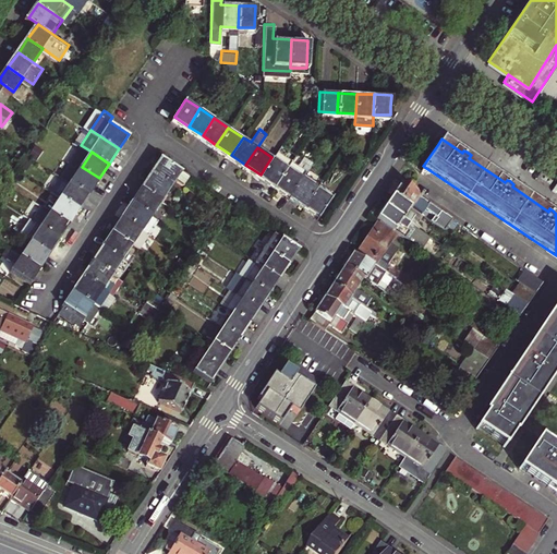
[(185,171),(162,156),(152,171),(170,183),(176,175),(181,178),(185,171)]
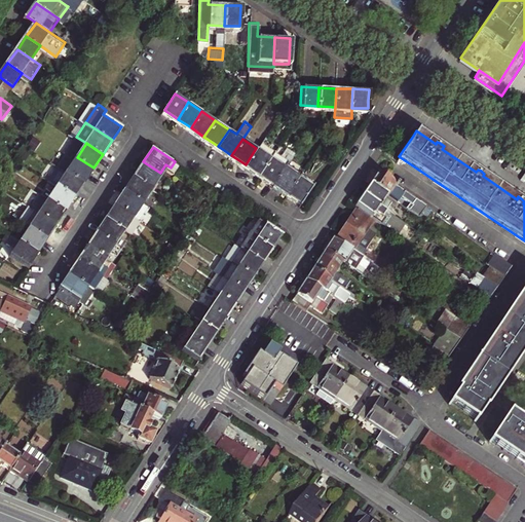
[(259,174),(270,157),(256,148),(246,164),(259,174)]
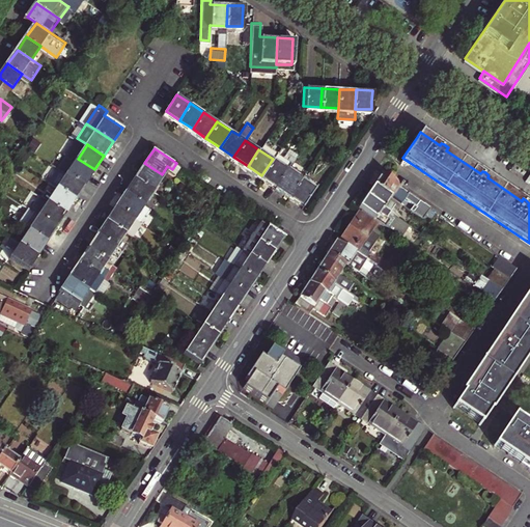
[(94,169),(78,159),(70,153),(60,166),(85,183),(94,169)]
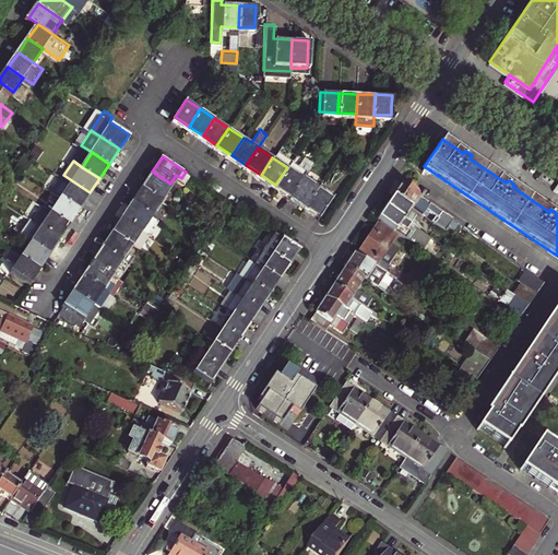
[(291,195),(303,177),(287,167),(275,185),(291,195)]
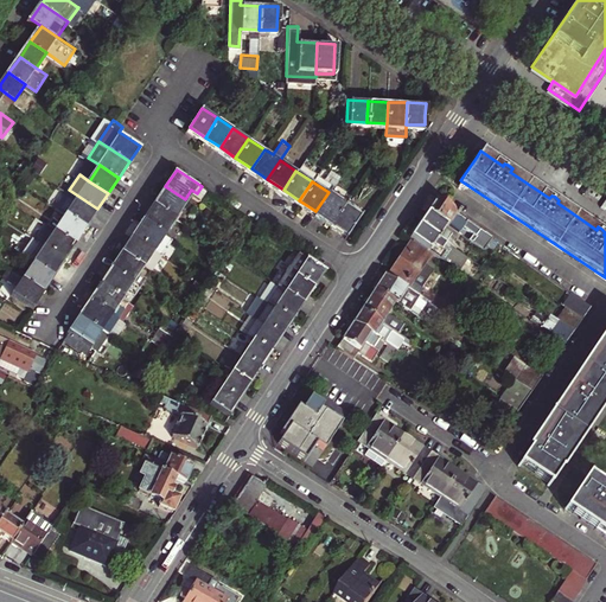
[(185,199),(165,186),(154,202),(174,215),(185,199)]
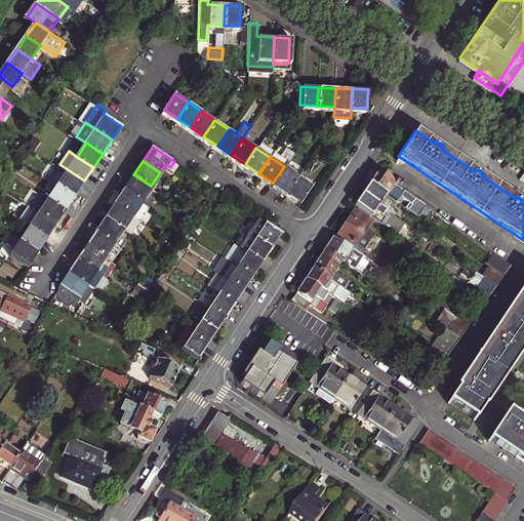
[(58,184),(75,195),(84,181),(59,164),(50,178),(58,184)]
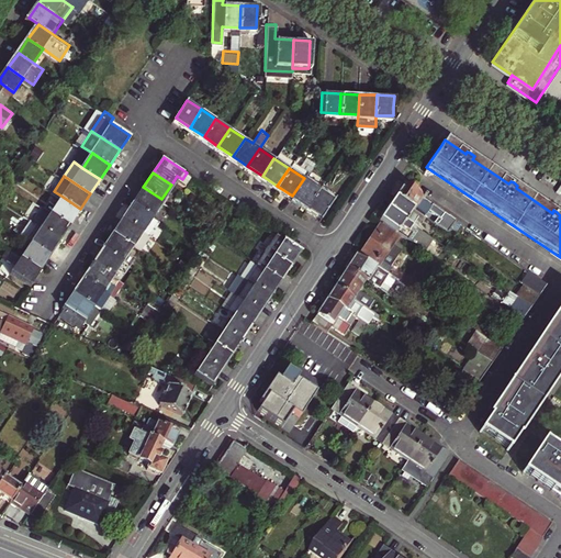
[(306,205),(318,188),(304,178),(292,196),(306,205)]
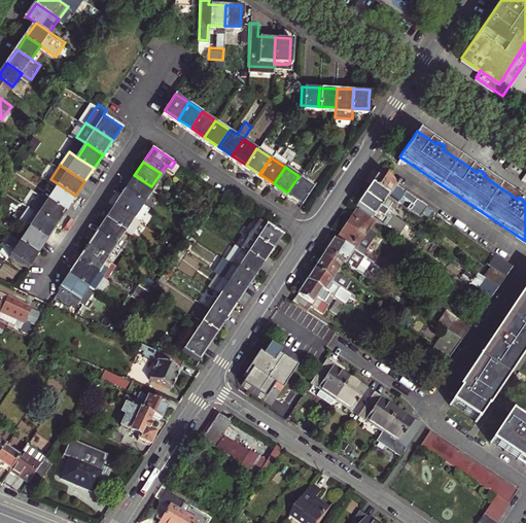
[(372,180),(399,199),(420,214),(426,204),(379,170),(372,180)]
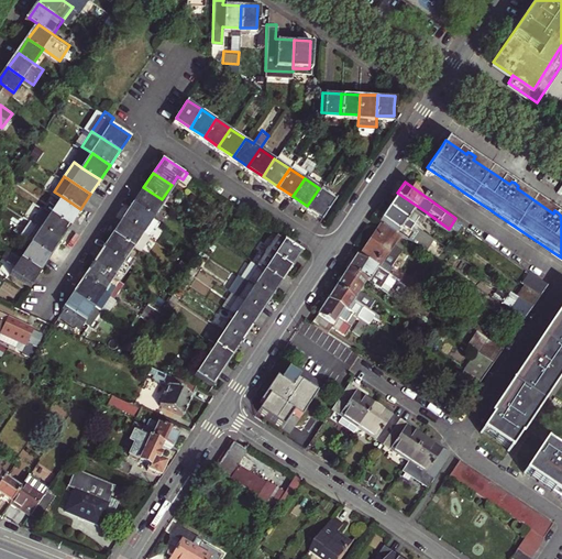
[(162,199),(143,187),(134,201),(153,214),(162,199)]
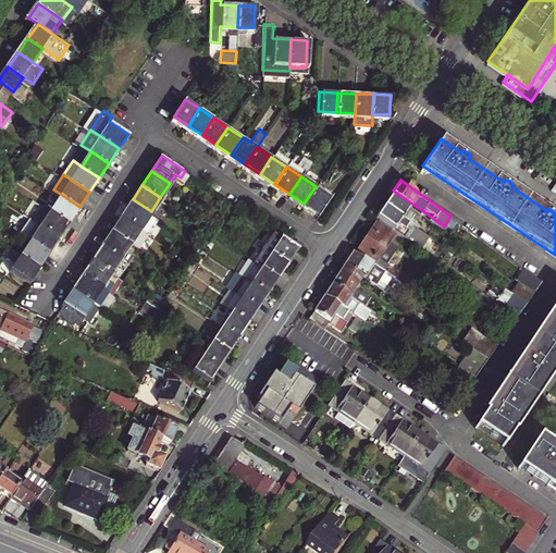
[(318,212),(330,195),(316,186),(304,204),(318,212)]
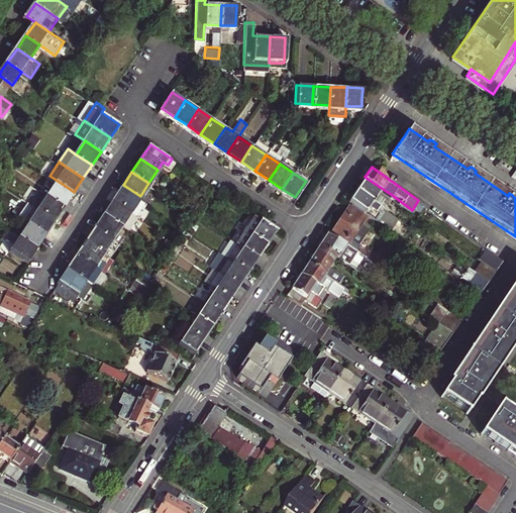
[(385,206),(392,195),(365,177),(357,187),(385,206)]
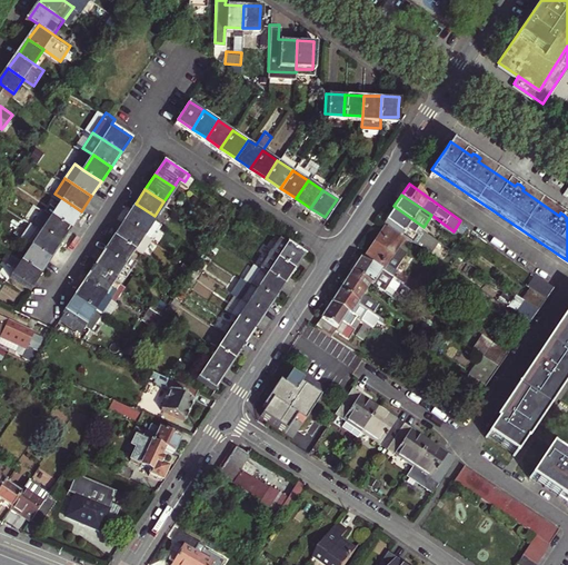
[(53,215),(71,226),(81,211),(63,199),(53,215)]
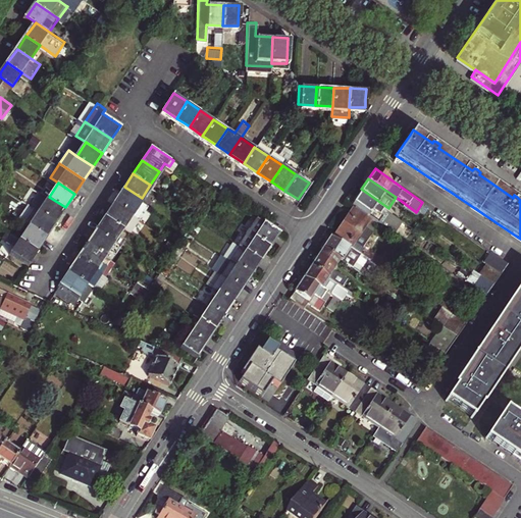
[(142,198),(124,187),(115,200),(133,211),(142,198)]
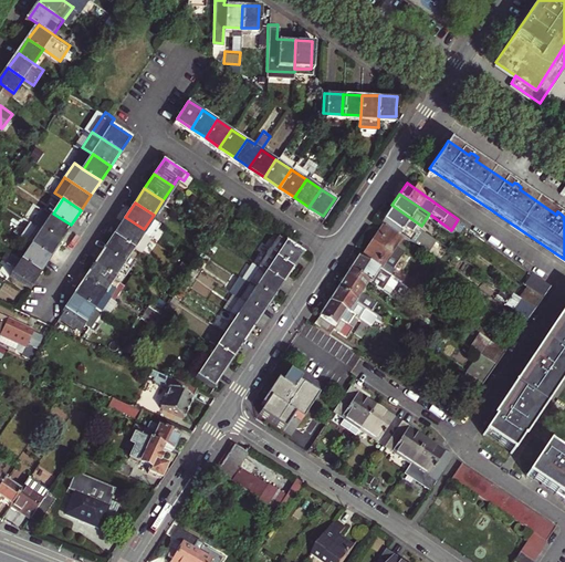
[(421,226),(391,205),(384,217),(401,229),(405,225),(416,232),(421,226)]
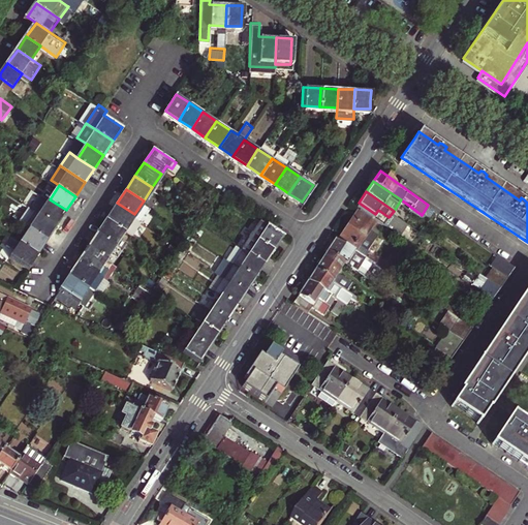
[(50,199),(40,213),(57,223),(66,210),(50,199)]
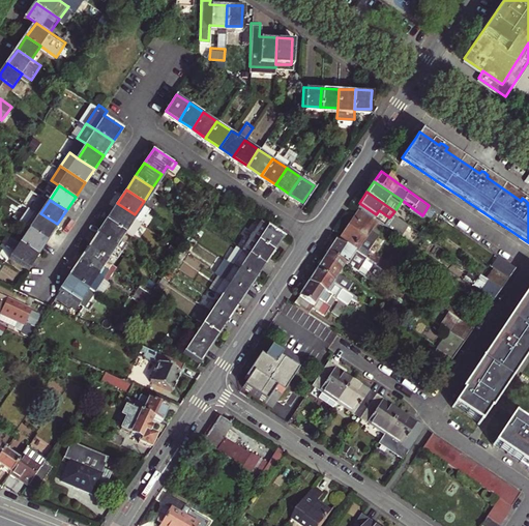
[(135,214),(117,203),(108,217),(124,229),(135,214)]
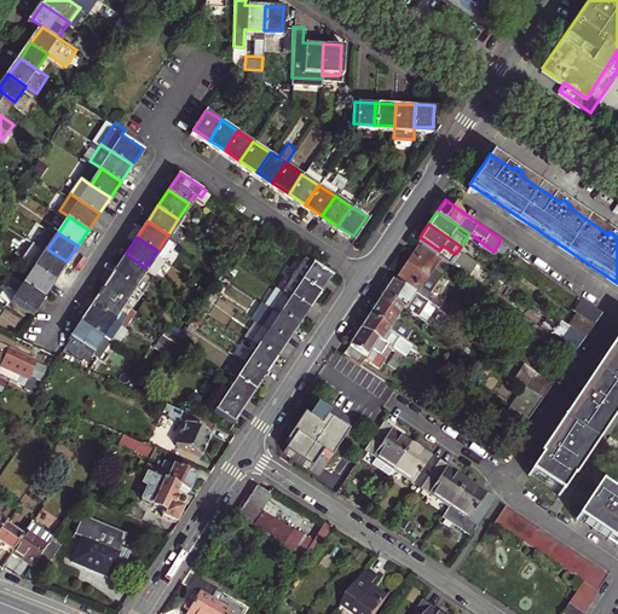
[(419,242),(394,277),(422,296),(427,289),(429,290),(442,271),(432,265),(439,255),(419,242)]
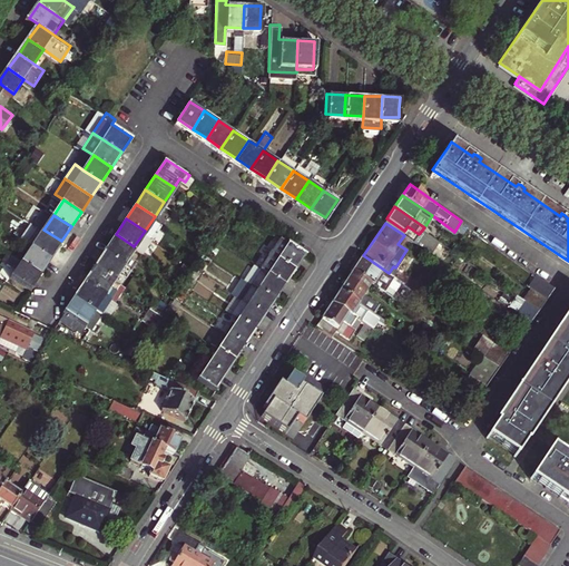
[(43,230),(33,244),(51,256),(61,241),(43,230)]
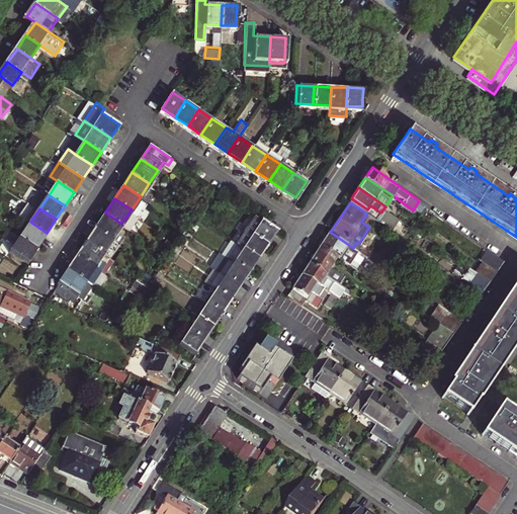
[(121,224),(105,212),(96,227),(112,238),(121,224)]
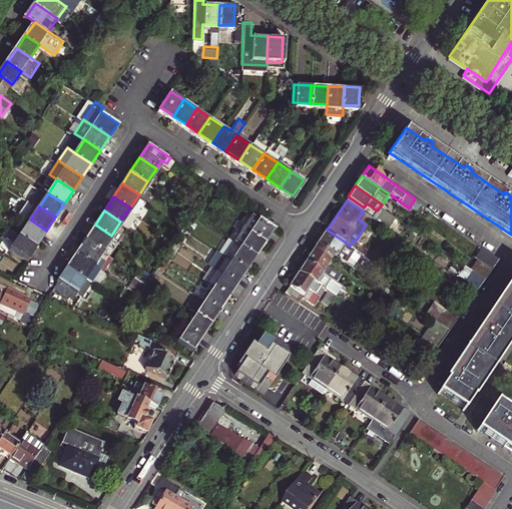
[(253,211),(244,225),(265,237),(273,224),(253,211)]
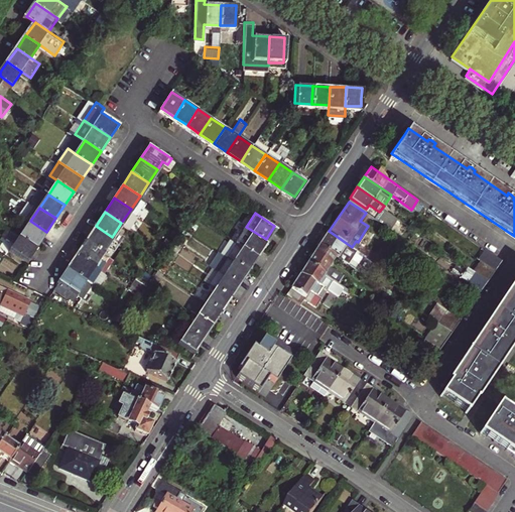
[(21,234),(37,244),(46,232),(30,221),(21,234)]
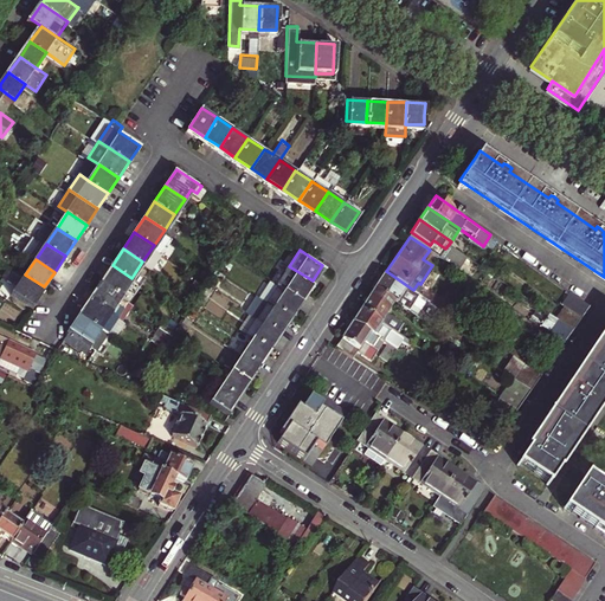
[(113,265),(102,282),(122,293),(132,278),(113,265)]
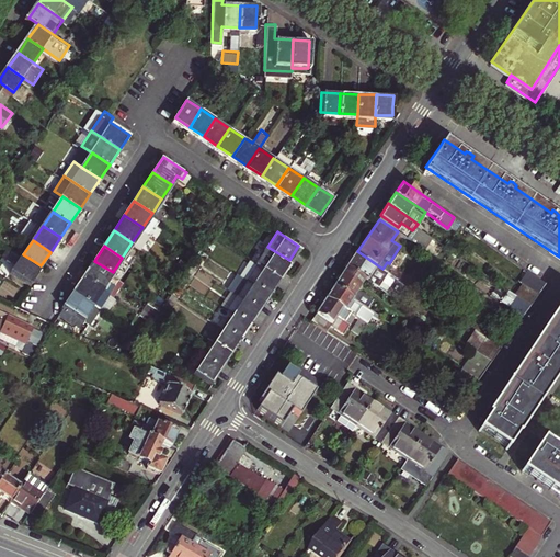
[(259,260),(280,273),(289,260),(267,247),(259,260)]
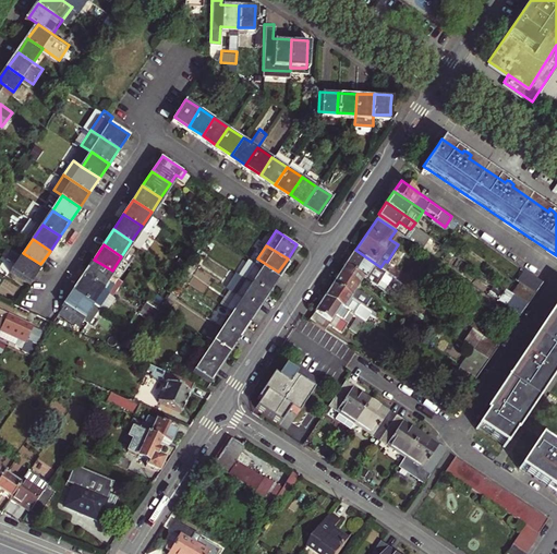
[(380,267),(355,250),(354,249),(346,262),(364,275),(376,282),(385,269),(380,267)]
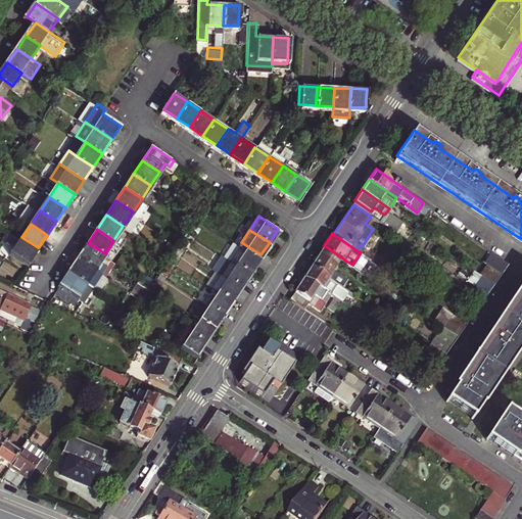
[(11,252),(28,263),(38,247),(21,237),(11,252)]
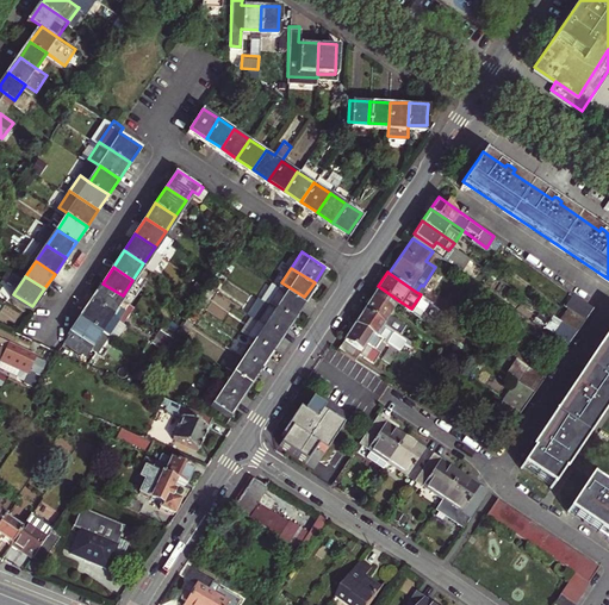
[(271,298),(293,313),(304,297),(281,282),(280,282),(271,298)]
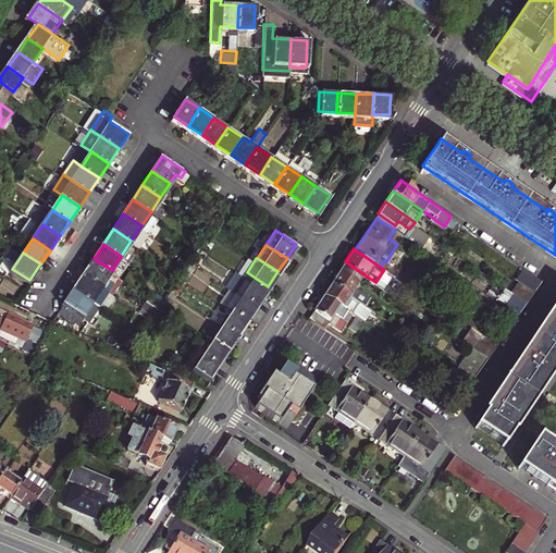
[(112,270),(94,259),(84,273),(109,290),(119,274),(112,270)]
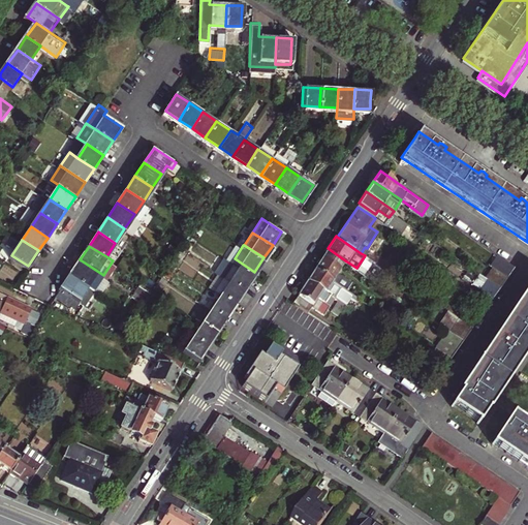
[(339,270),(345,260),(328,248),(315,268),(346,287),(352,278),(339,270)]
